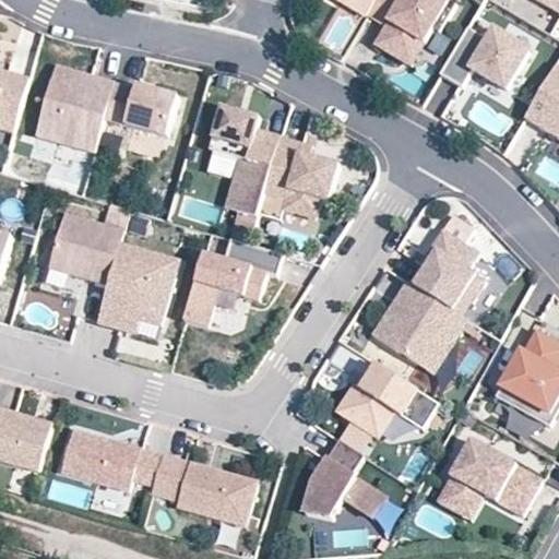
[(371,15),(380,0),(343,0),(370,16),(371,15)]
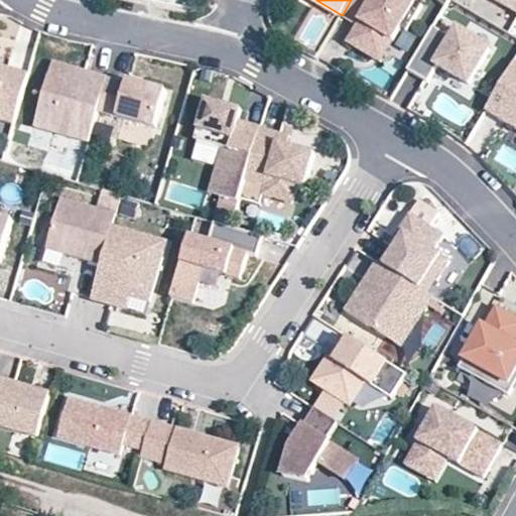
[(408,32),(424,6),(414,0),(351,0),(343,14),(360,25),(349,42),(372,56),(385,35),(395,41),(403,28),(408,32)]
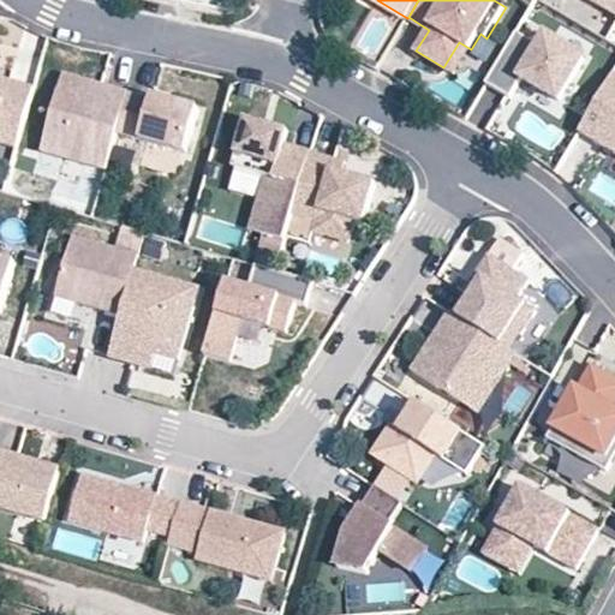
[(614,0),(591,0),(614,13),(614,0)]
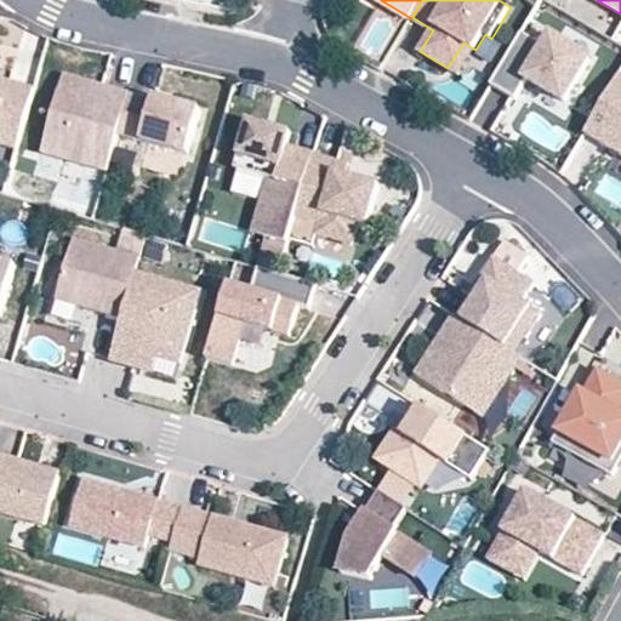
[(565,102),(591,60),(553,35),(546,46),(523,33),(491,84),(516,100),(528,79),(565,102)]
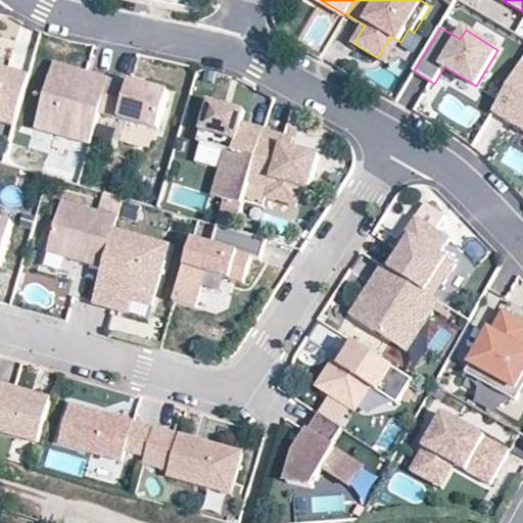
[(387,63),(400,42),(390,36),(377,57),(387,63)]
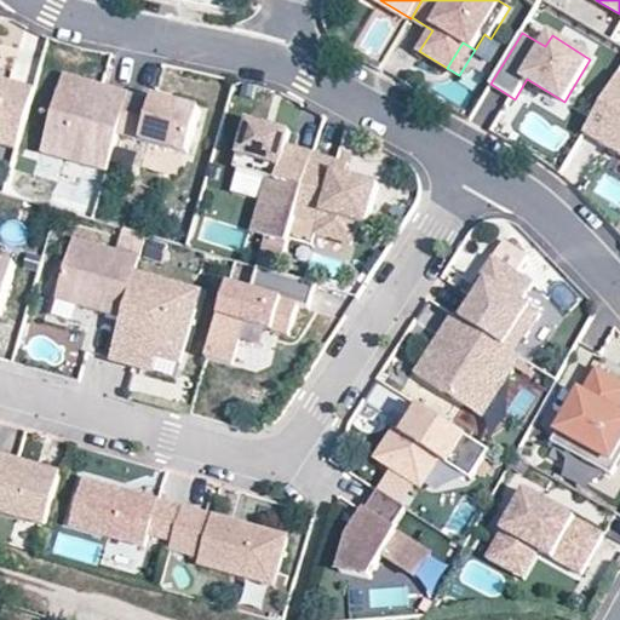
[(119,126),(130,89),(65,67),(42,145),(107,165),(119,126)]
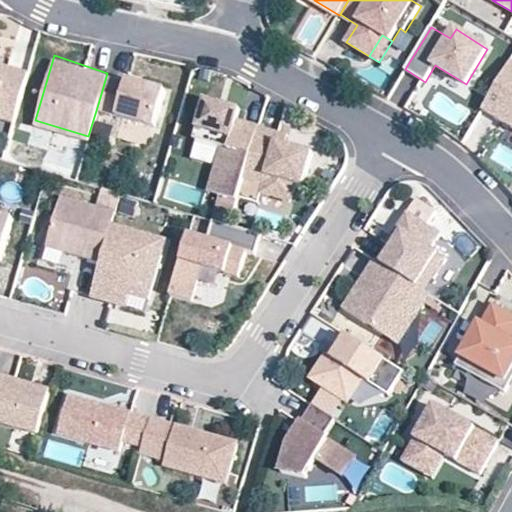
[(0,112),(14,116),(30,66),(0,56),(0,112)]
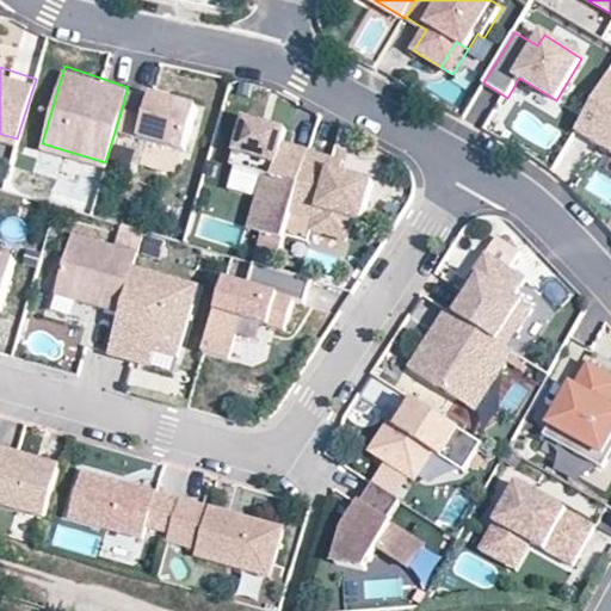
[(610,156),(610,75),(573,134),(610,156)]
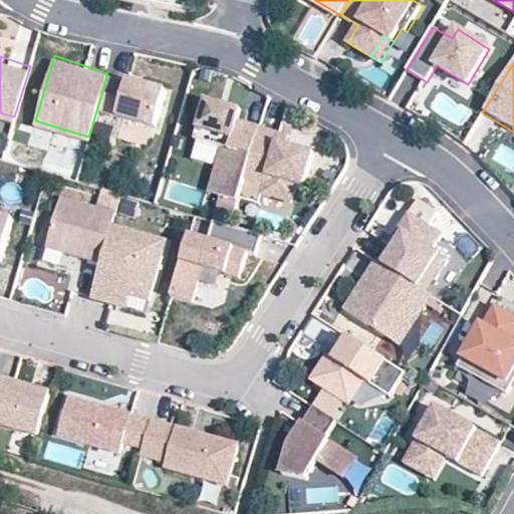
[(156,122),(167,86),(129,75),(127,79),(107,73),(98,104),(156,122)]
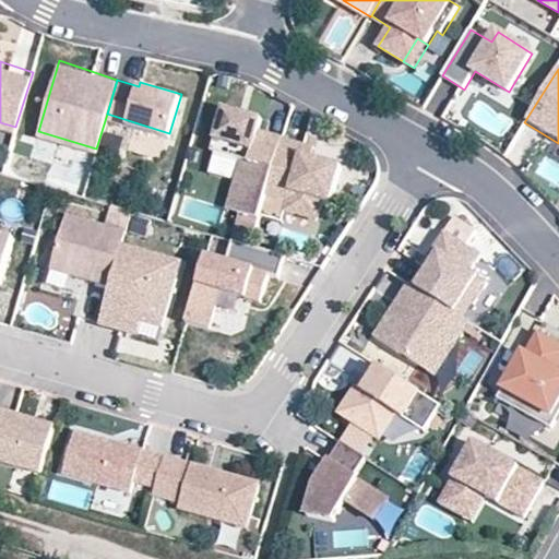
[(265,192),(282,135),(259,129),(262,117),(223,105),(210,146),(240,156),(232,183),(242,187),(235,210),(258,216),(259,213),(265,192)]
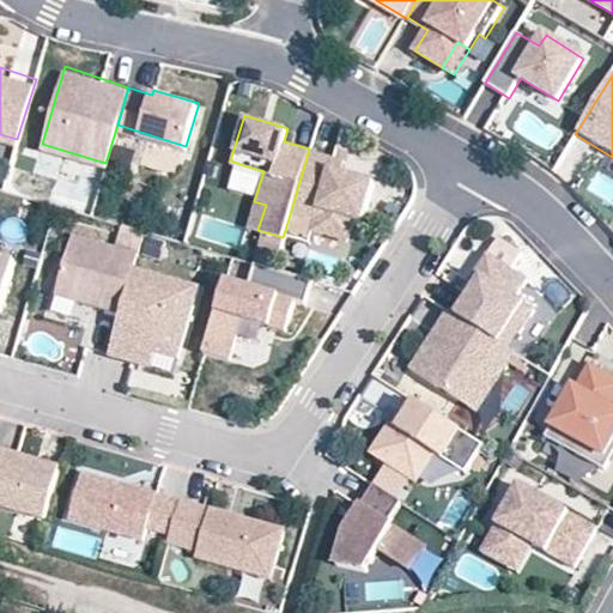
[(362,222),(374,181),(341,171),(331,168),(334,157),(309,149),(291,211),(315,218),(311,230),(346,241),(353,218),(362,222)]
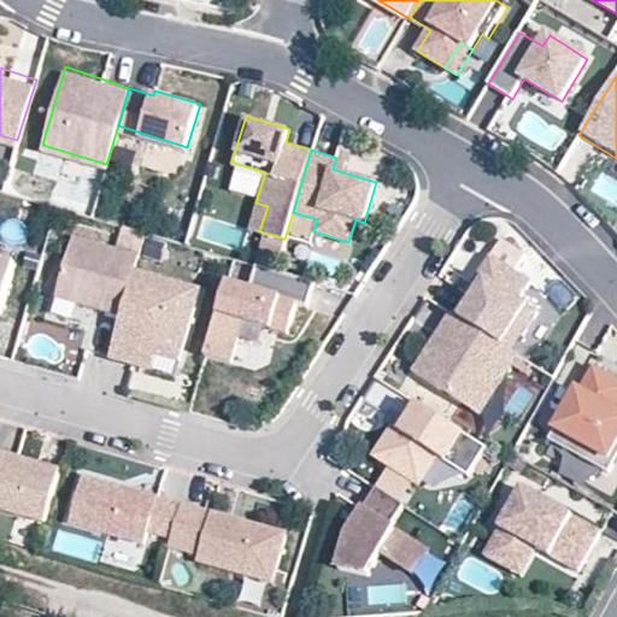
[(344,172),(347,160),(336,158),(333,169),(344,172)]
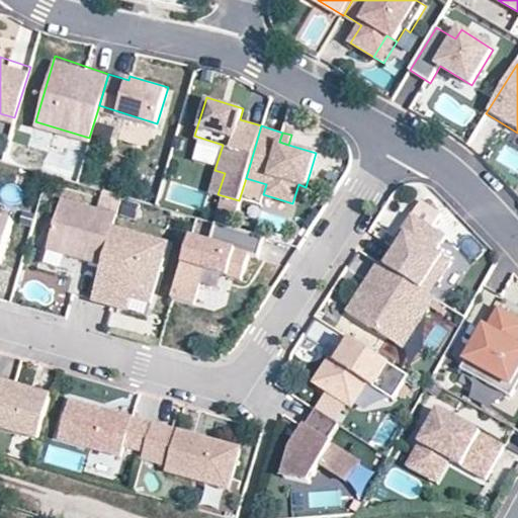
[(218,194),(225,173),(214,170),(208,191),(218,194)]
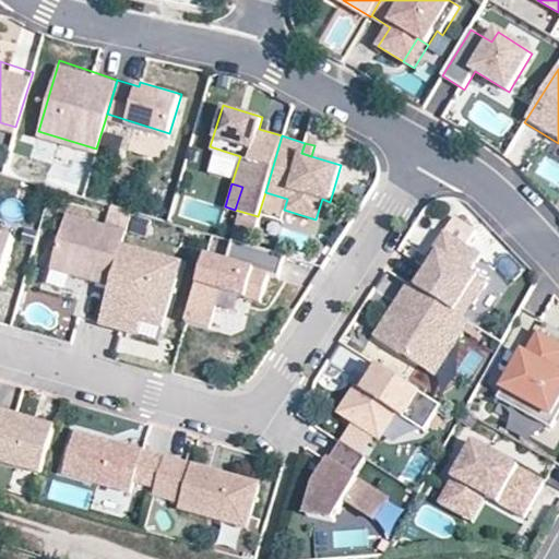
[(284,210),(287,199),(265,192),(259,213),(281,219),(284,210)]
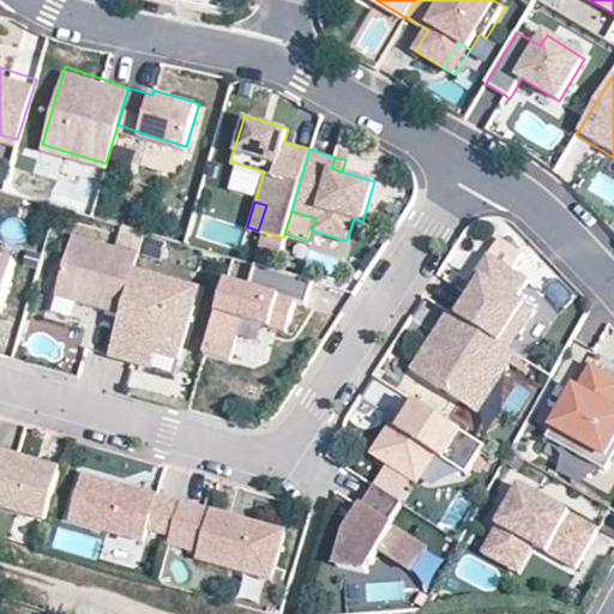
[(118,244),(139,250),(145,233),(124,226),(118,244)]
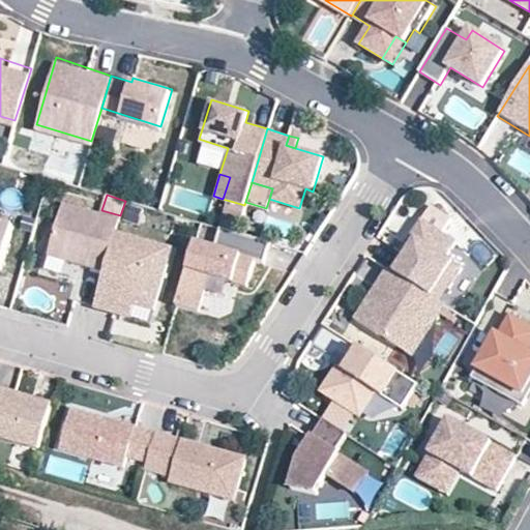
[(142,205),(125,201),(120,215),(120,218),(137,224),(142,205)]
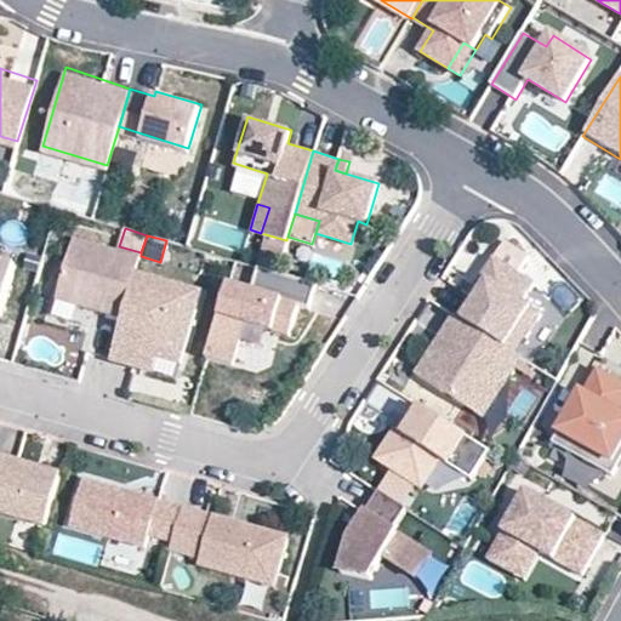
[(134,273),(138,258),(72,238),(53,296),(120,317),(134,273)]
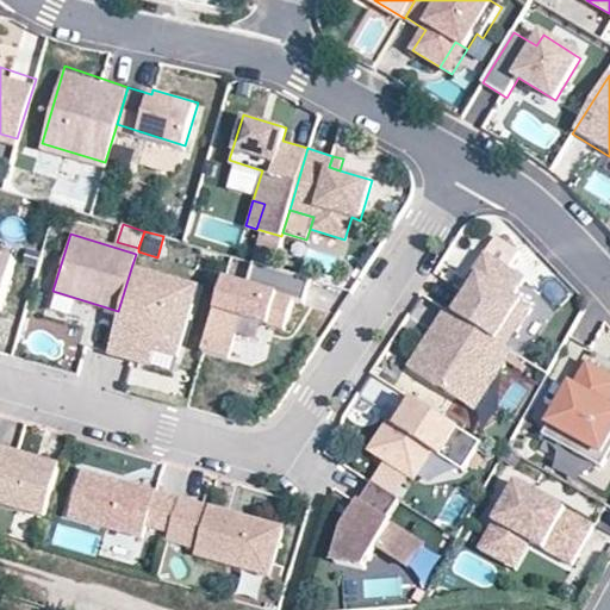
[(273,265),(278,248),(263,244),(259,261),(273,265)]
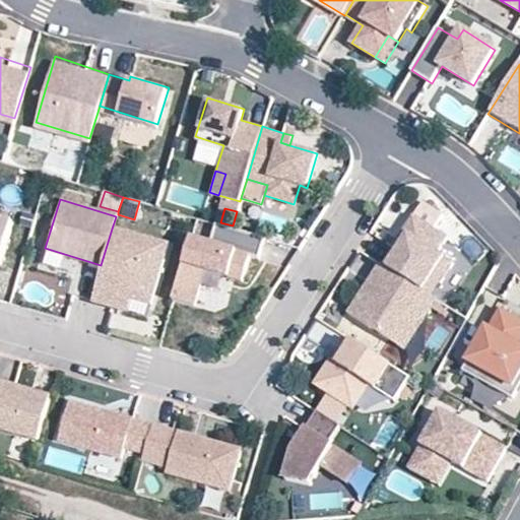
[(0,254),(12,214),(0,210),(0,254)]
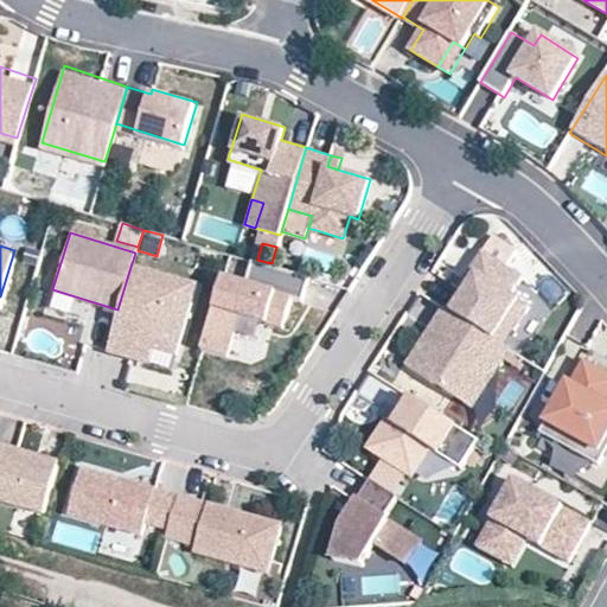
[(512,331),(528,307),(510,295),(522,278),(481,251),(464,279),(470,282),(462,292),(449,312),(468,324),(492,340),(503,324),(512,331)]
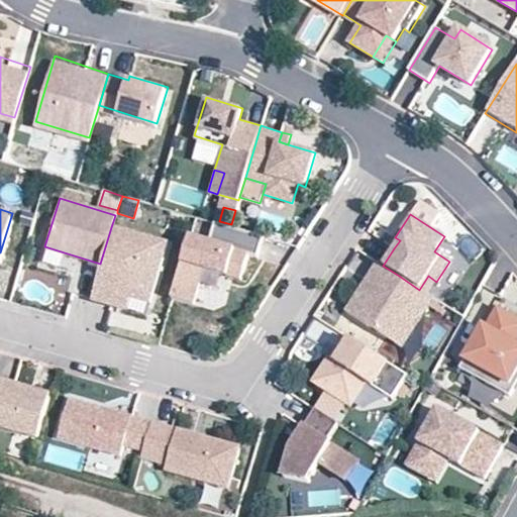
[(239,277),(246,251),(255,254),(263,234),(231,224),(219,221),(214,219),(208,238),(189,232),(170,295),(191,301),(202,266),(239,277)]
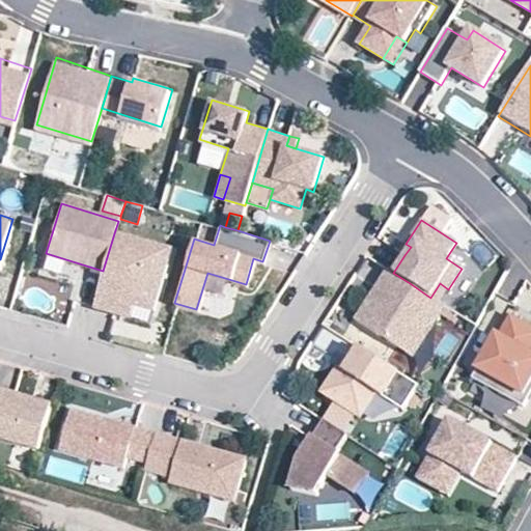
[(151,311),(170,250),(114,233),(103,271),(91,307),(112,313),(116,301),(132,305),(151,311)]
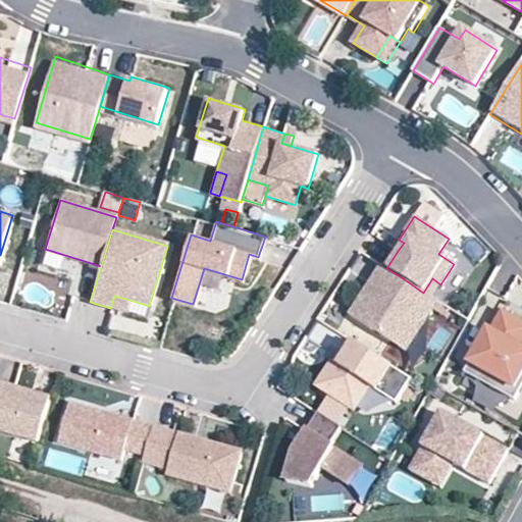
[(398,251),(404,243),(399,240),(394,248),(398,251)]
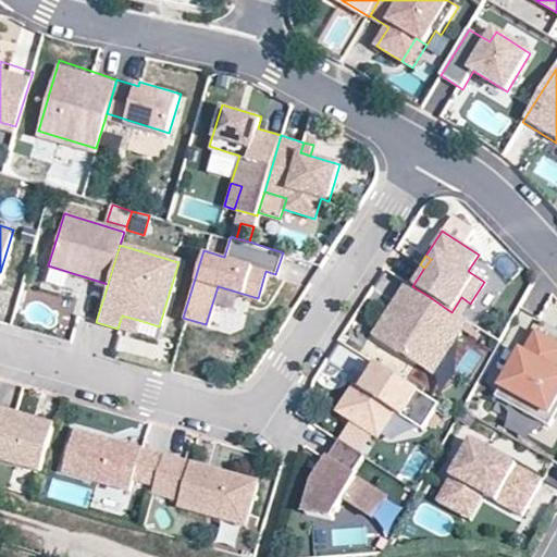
[(422,310),(430,297),(412,286),(406,282),(394,299),(413,312),(422,310)]
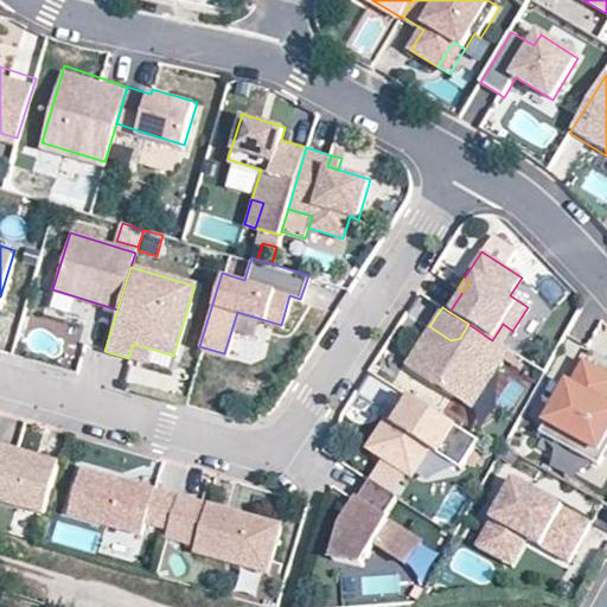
[(470,409),(508,350),(502,346),(492,340),(468,324),(460,338),(451,340),(429,326),(403,365),(470,409)]
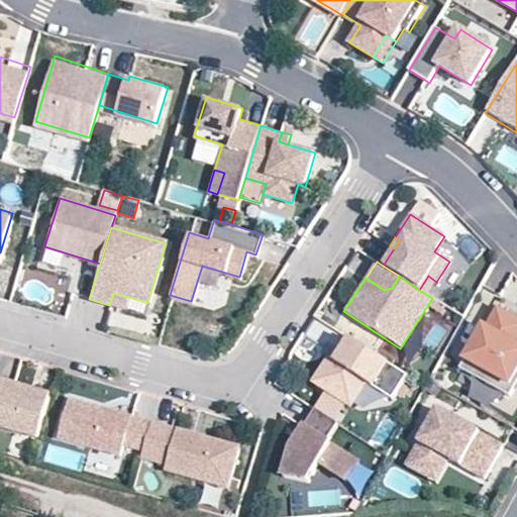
[(427,295),(436,282),(428,276),(419,290),(427,295)]
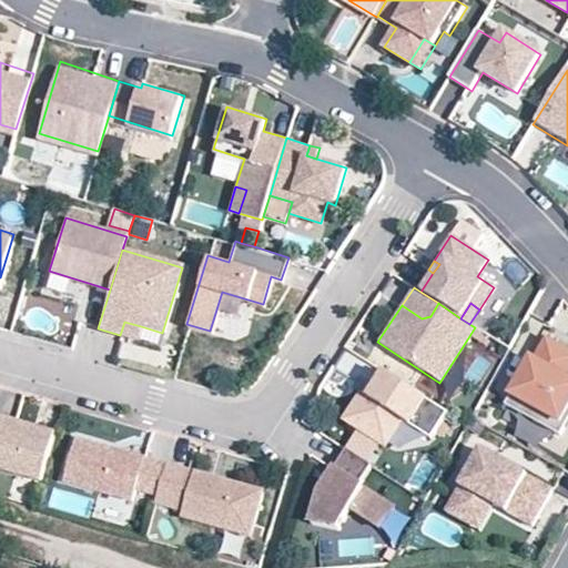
[(138,341),(141,326),(124,322),(120,335),(138,341)]
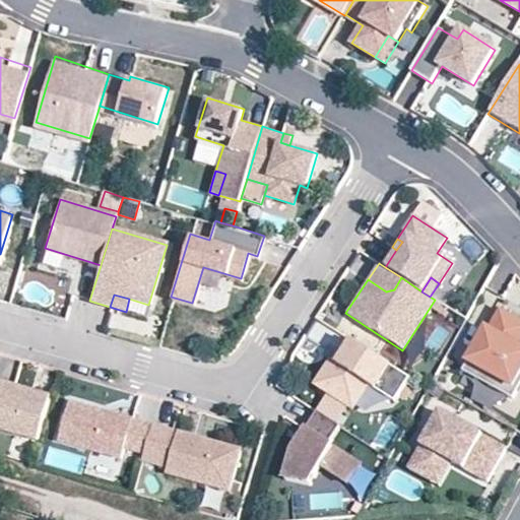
[(113,312),(109,323),(132,331),(136,320),(113,312)]
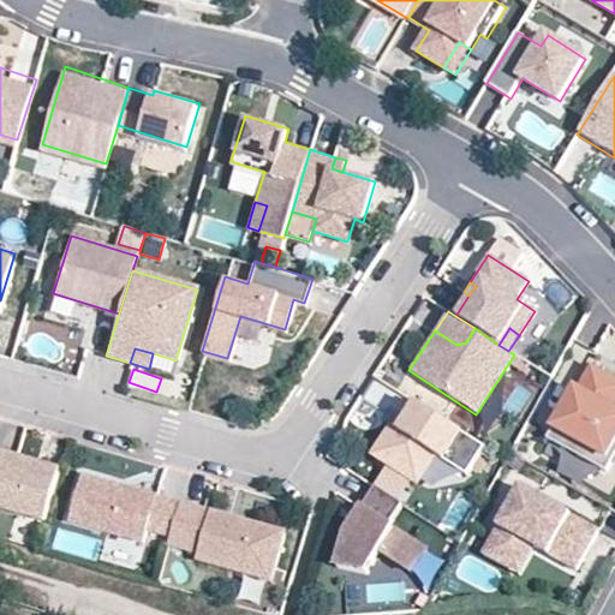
[(614,445),(610,442),(614,433),(614,422),(613,422),(614,417),(614,402),(610,400),(614,393),(614,392),(583,375),(569,398),(572,399),(568,406),(562,402),(538,445),(597,477),(614,445)]
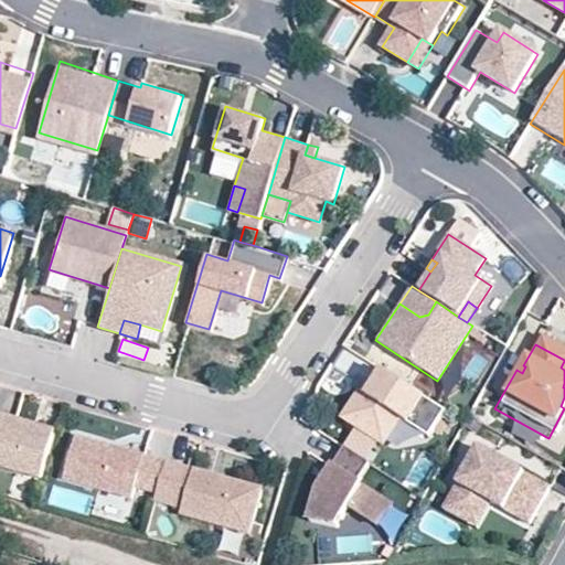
[(443,411),(377,368),(368,382),(372,385),(369,391),(364,387),(361,392),(359,391),(345,409),(348,422),(374,439),(387,419),(397,418),(426,436),(443,411)]
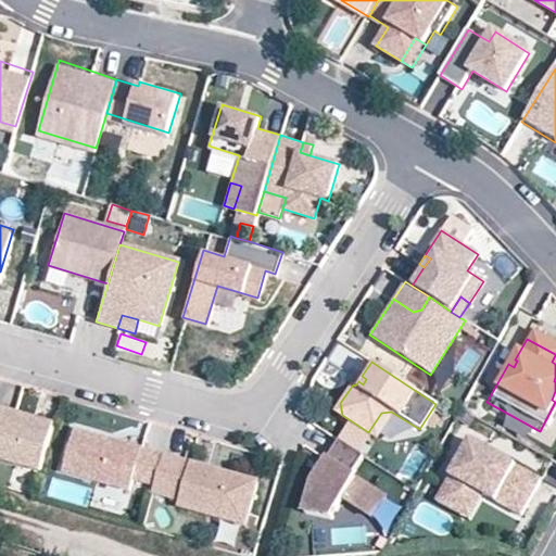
[(0,455),(38,468),(53,419),(0,403),(0,455)]
